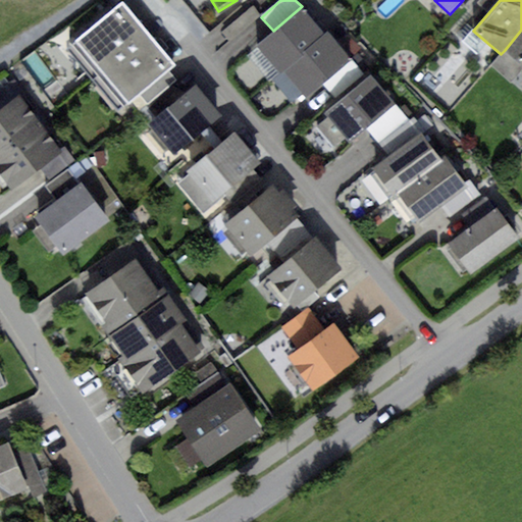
[(122,2),(73,42),(100,73),(148,34),(122,2)]
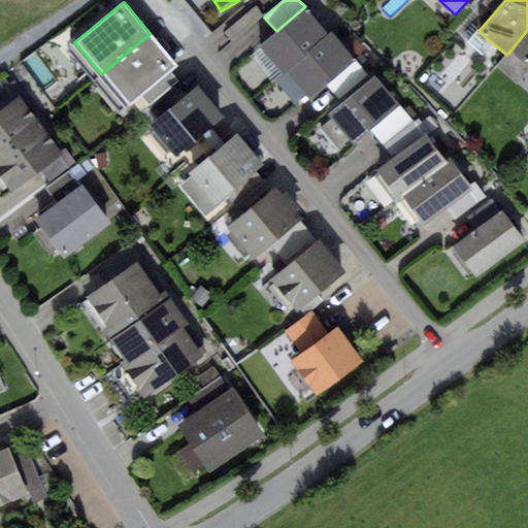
[(284,71),(328,33),(305,6),(276,31),(261,45),(284,71)]
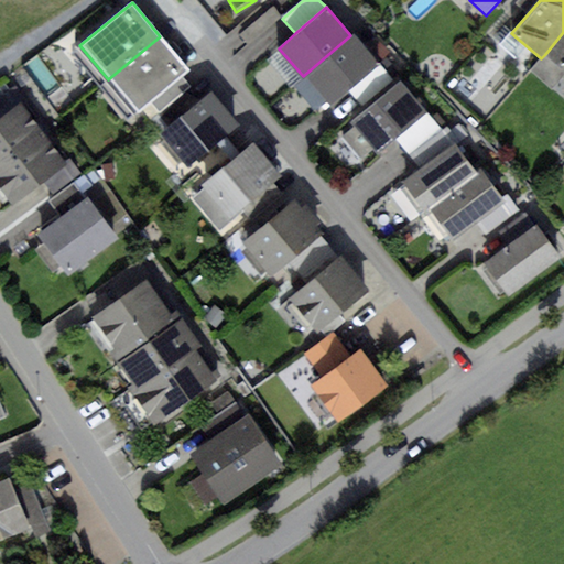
[(270,9),(238,35),(248,46),(280,20),(270,9)]
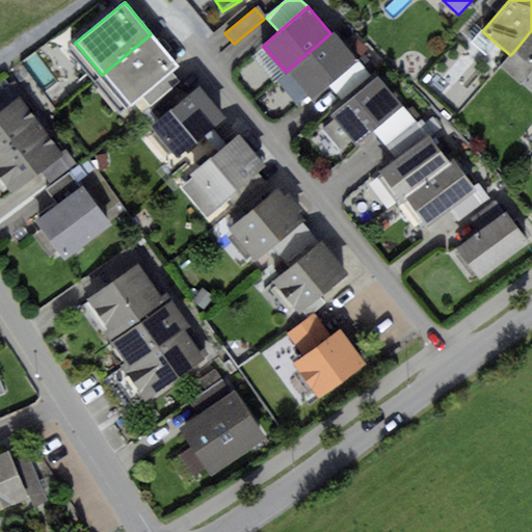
[(531,30),(514,51),(531,65),(531,30)]
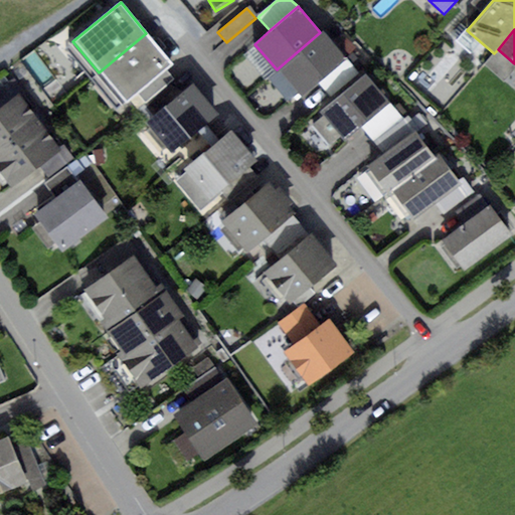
[(277,69),(268,78),(287,101),(298,91),(302,95),(345,56),(322,30),(320,32),(277,69)]
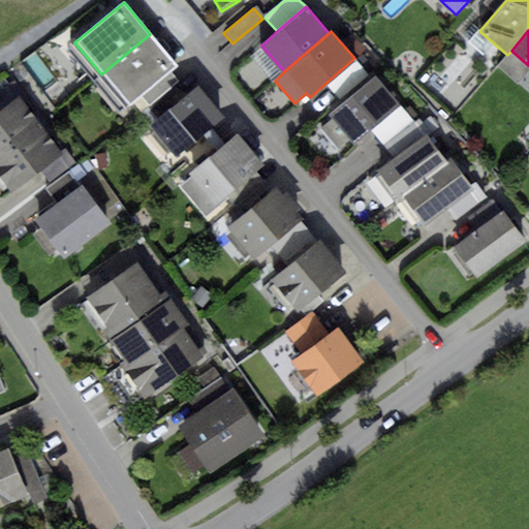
[(176,64),(150,34),(101,74),(127,105),(141,95),(169,70),(176,64)]
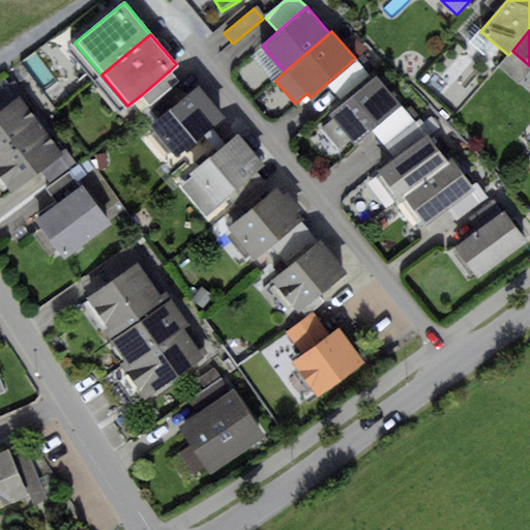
[(170,70),(141,95),(150,106),(173,86),(179,82),(170,70)]
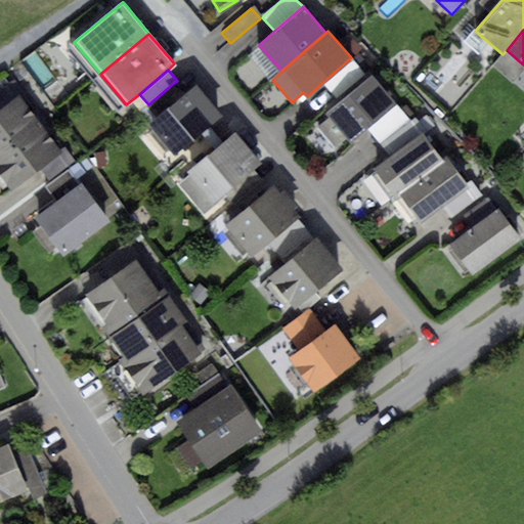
[(373,75),(325,114),(330,119),(316,129),(333,148),(346,137),(350,142),(367,129),(397,104),(373,75)]
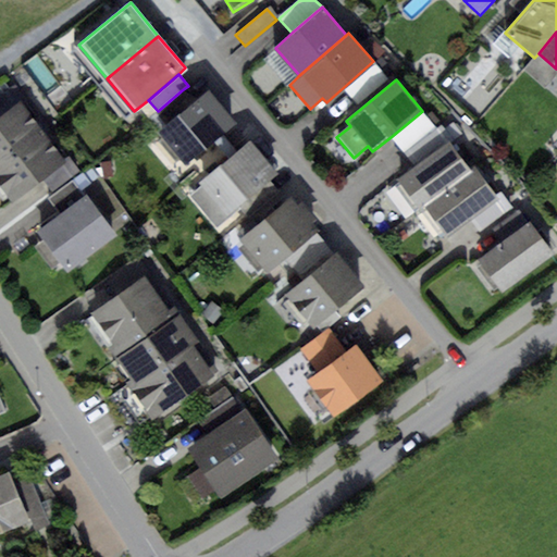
[(156,113),(166,125),(193,103),(182,90),(158,111),(156,113)]
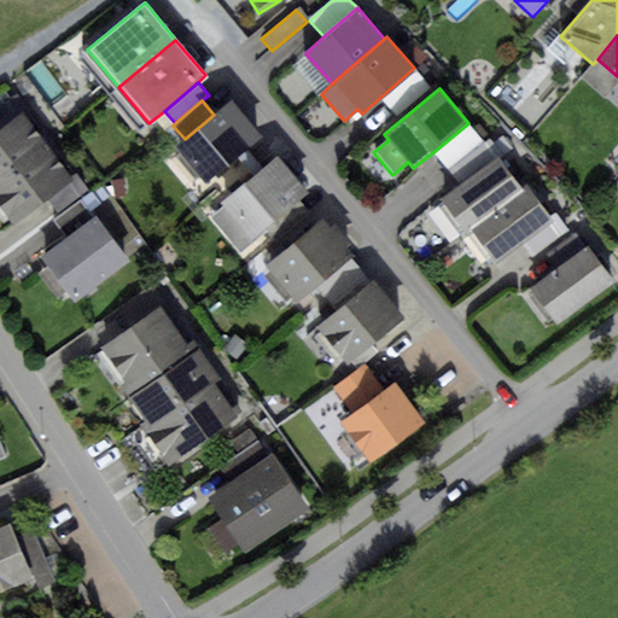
[(185,139),(173,150),(203,186),(261,138),(229,101),(214,115),(185,139)]
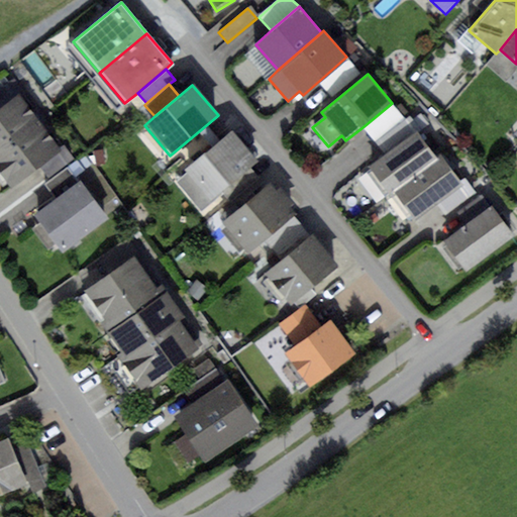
[(0,148),(39,119),(19,93),(0,106),(0,148)]
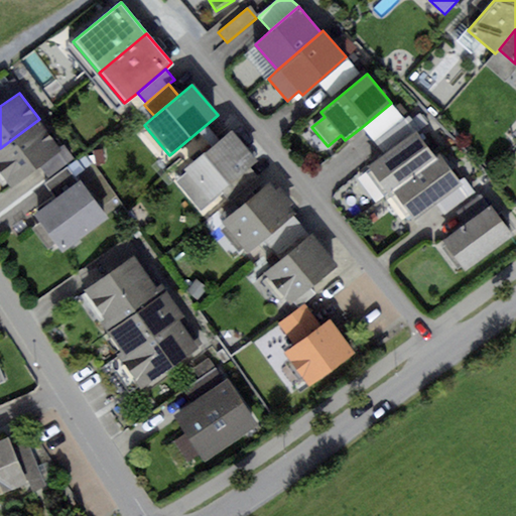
[(402,115),(391,103),(362,127),(372,140),(402,115)]
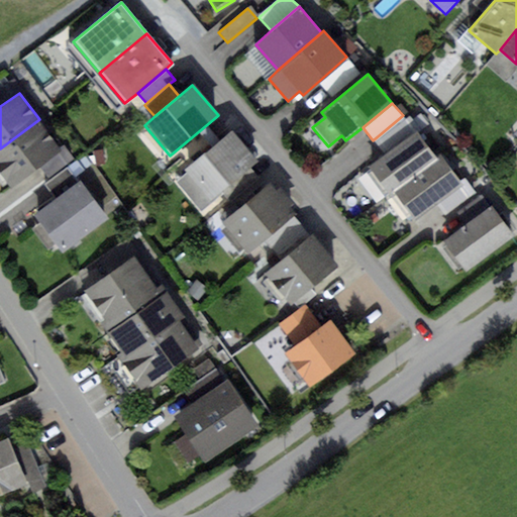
[(375,143),(384,154),(416,131),(418,129),(409,117),(375,143)]
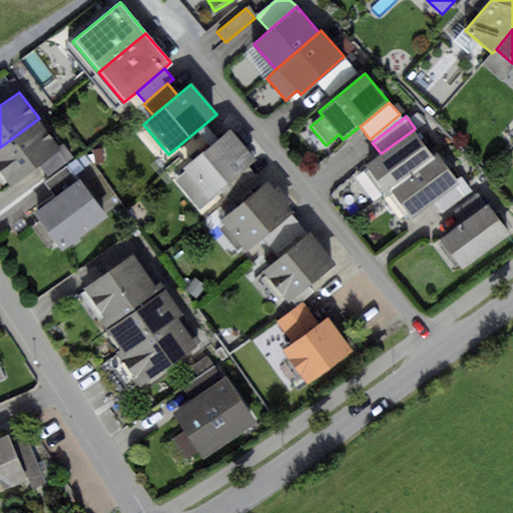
[(39,118),(0,147),(0,181),(0,182),(5,179),(11,186),(40,164),(61,148),(39,118)]
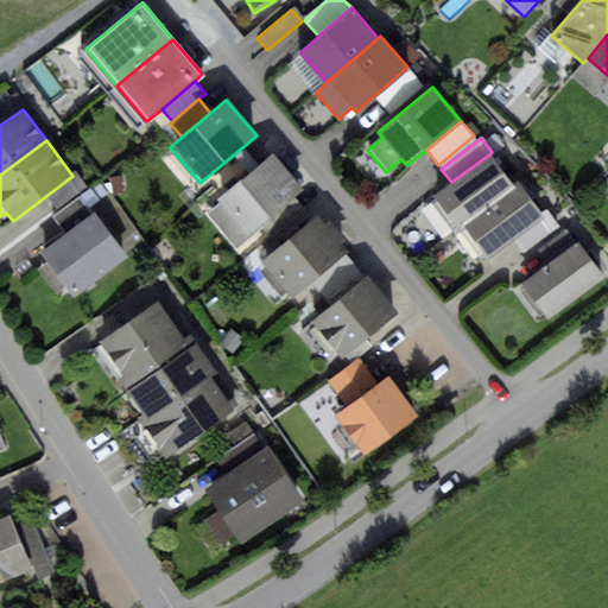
[(273,152),(219,200),(249,234),(260,225),(293,196),(303,187),(273,152)]
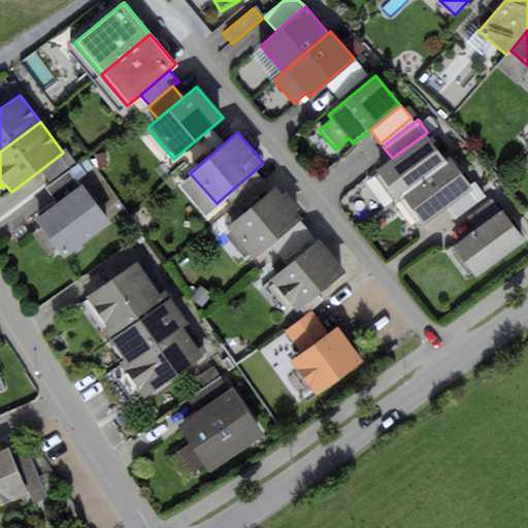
[(398,196),(446,163),(425,134),(392,158),(373,171),(394,199),(398,196)]
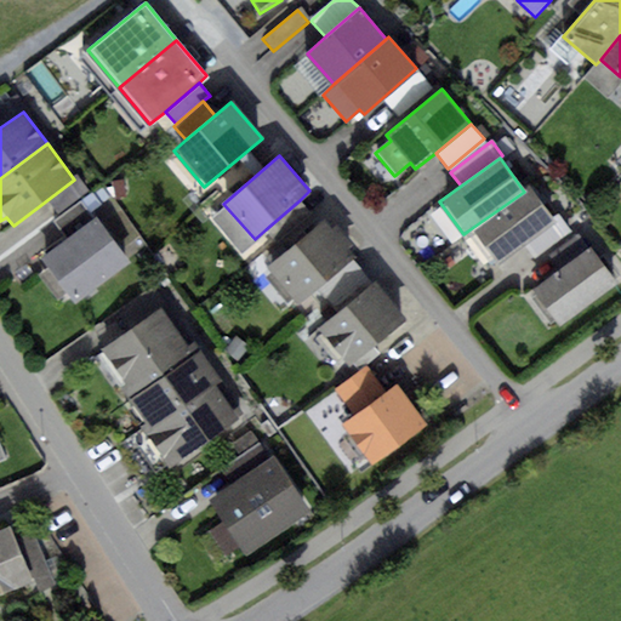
[(74,180),(49,199),(58,214),(89,191),(79,177),(74,180)]
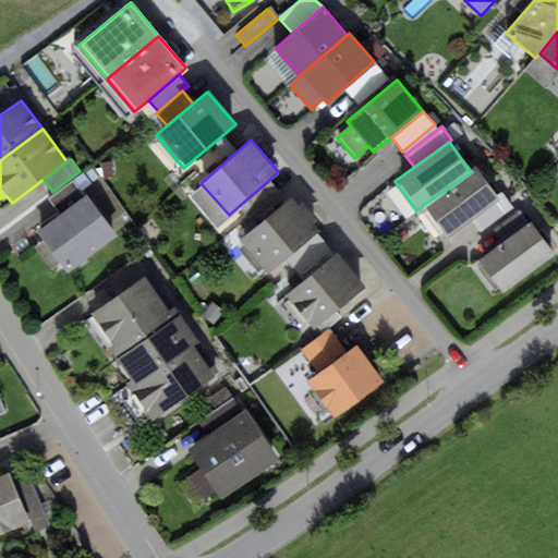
[(111,162),(101,162),(101,177),(110,177),(111,162)]
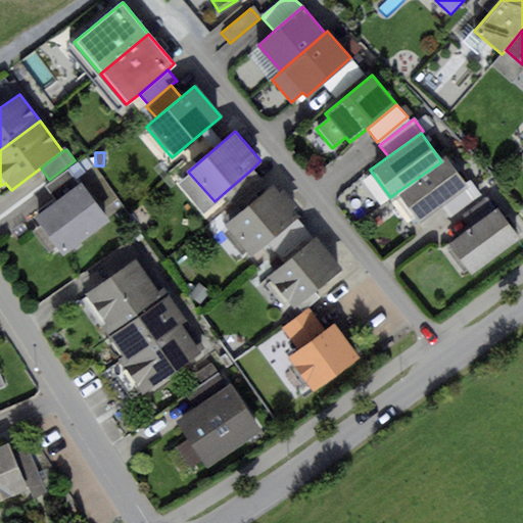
[(441,161),(394,194),(414,222),(440,203),(466,186),(446,158),(441,161)]
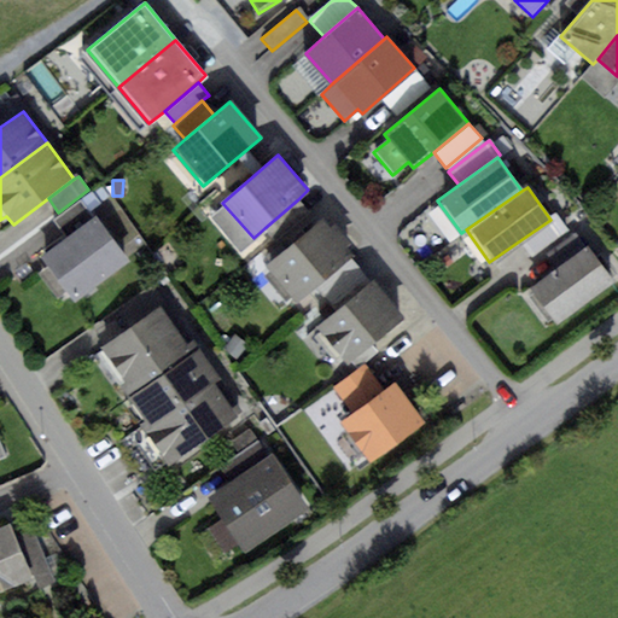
[(66,239),(95,217),(82,199),(53,220),(66,239)]
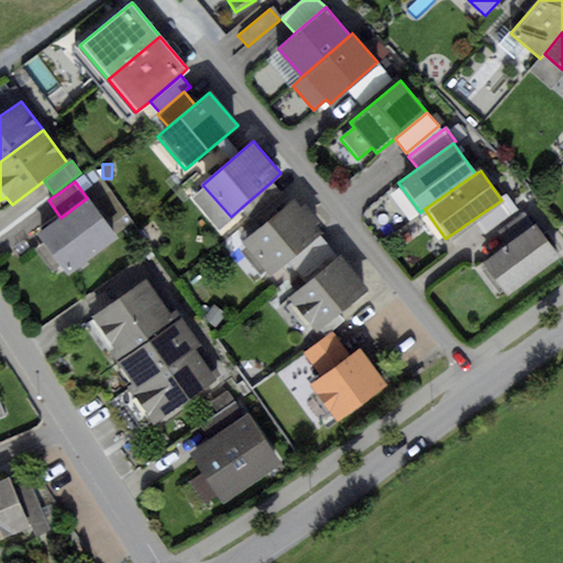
[(280,191),(272,181),(241,208),(251,219),(280,191)]
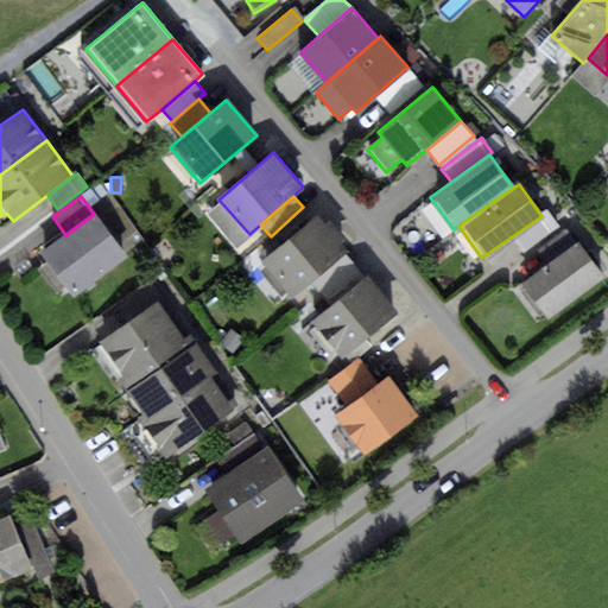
[(542,216),(512,236),(523,253),(559,228),(549,211),(542,216)]
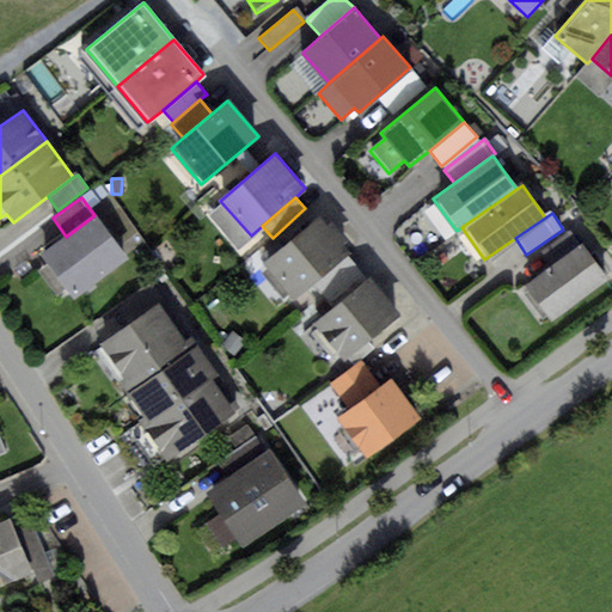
[(66,237),(41,256),(74,300),(128,259),(95,215),(66,237)]
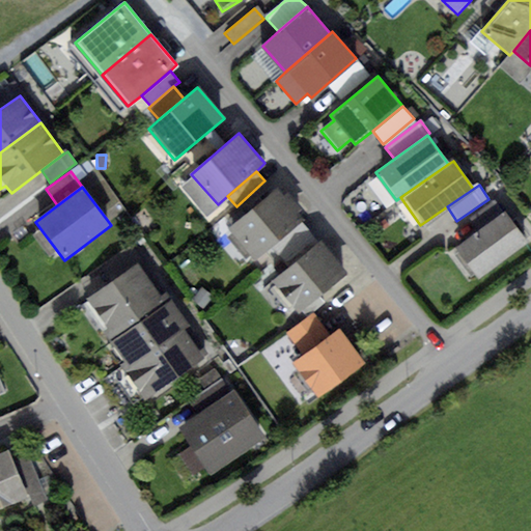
[(278,189),(229,229),(254,260),(270,247),(301,222),(304,219),(297,211),(301,207),(287,192),(283,196),(278,189)]
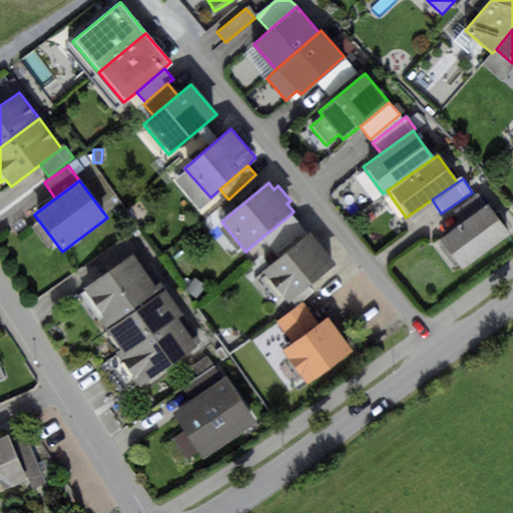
[(452,211),(461,222),(487,203),(479,191),(452,211)]
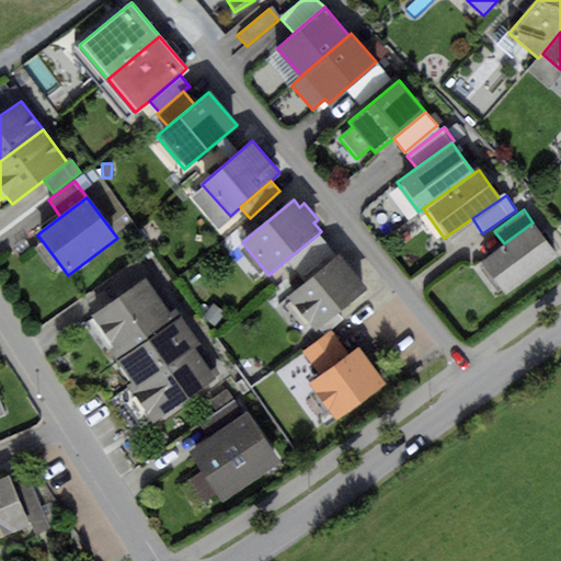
[(504,243),(481,261),(506,294),(558,255),(533,222),(504,243)]
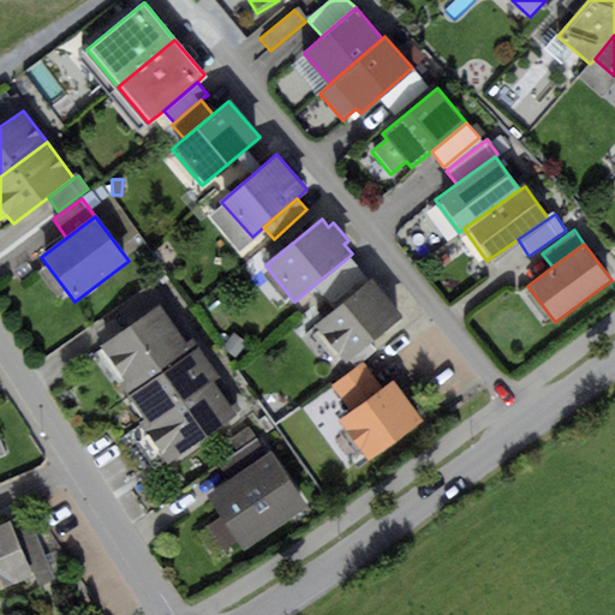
[(369,281),(348,257),(312,286),(333,310),(369,281)]
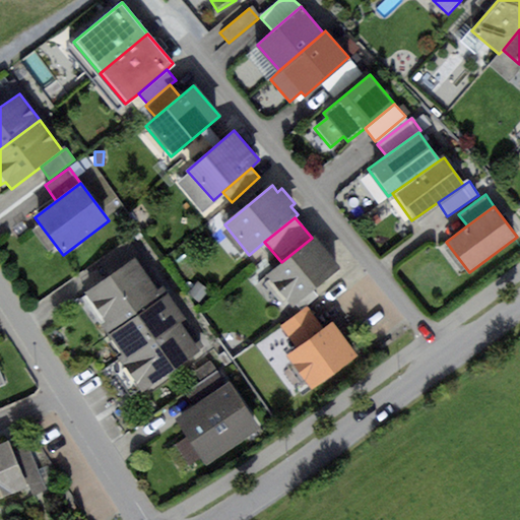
[(281,262),(268,274),(295,306),(340,268),(314,236),(312,238),(281,262)]
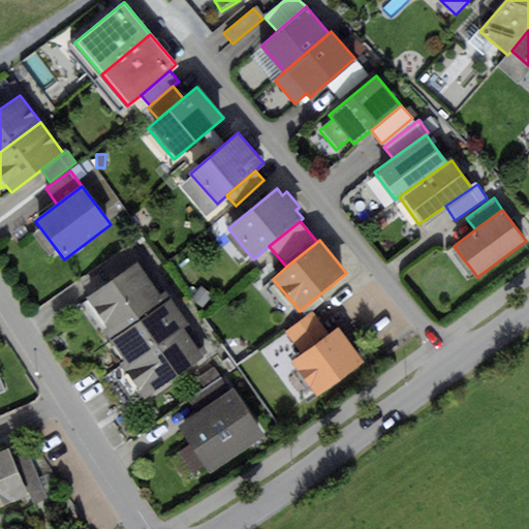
[(138,263),(89,298),(107,325),(101,330),(124,361),(119,364),(144,399),(210,353),(166,291),(160,296),(138,263)]
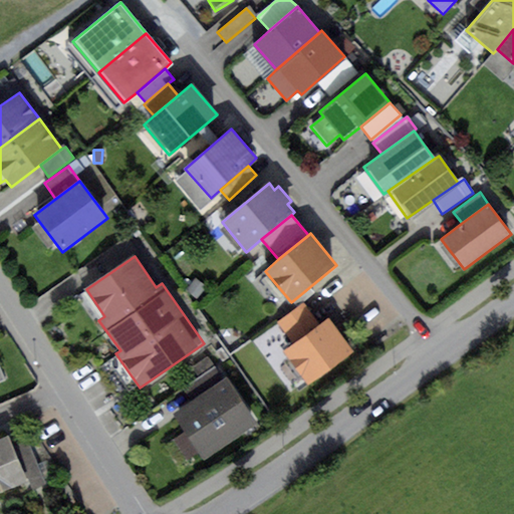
[(277,322),(293,343),(319,324),(303,303),(277,322)]
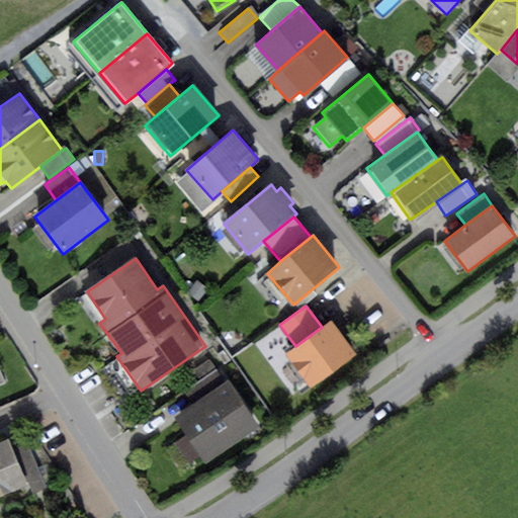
[(295,346),(285,353),(310,387),(356,353),(331,320),(322,327),(295,346)]
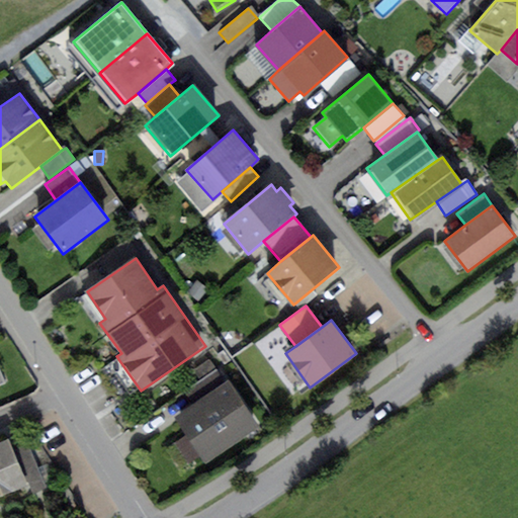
[(209,359),(193,370),(199,379),(216,368),(209,359)]
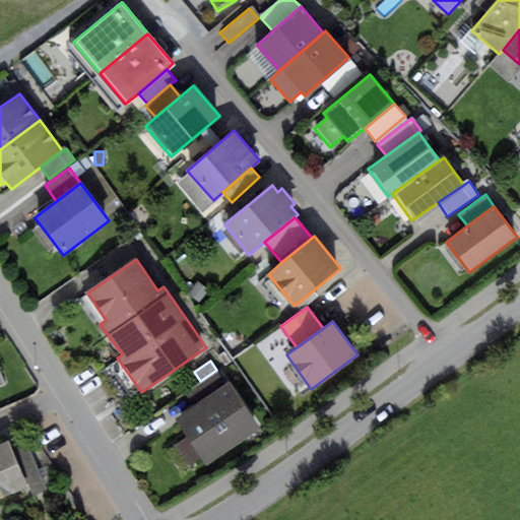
[(225,383),(216,370),(200,381),(183,393),(192,406),(225,383)]
